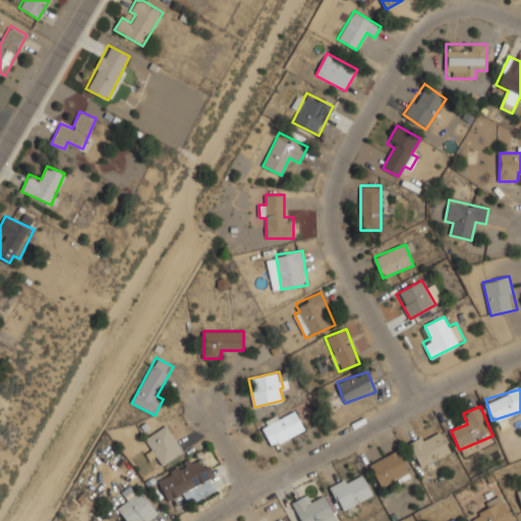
[(305,430),(294,407),(261,423),(272,447),(305,430)]
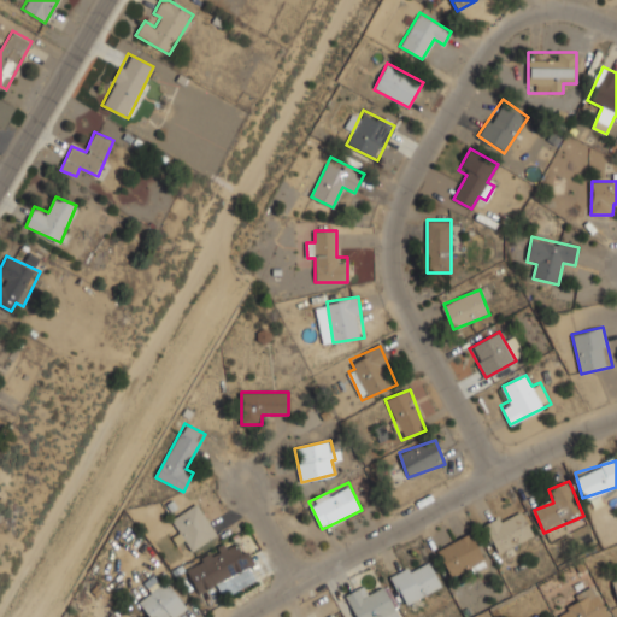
[(191,552),(218,534),(198,503),(172,519),(181,532),(178,534),(191,552)]
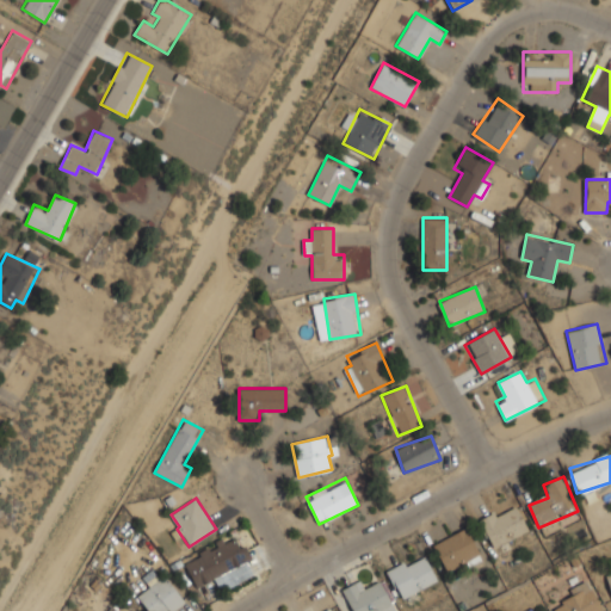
[(494,550),(529,534),(514,503),(480,519),(494,550)]
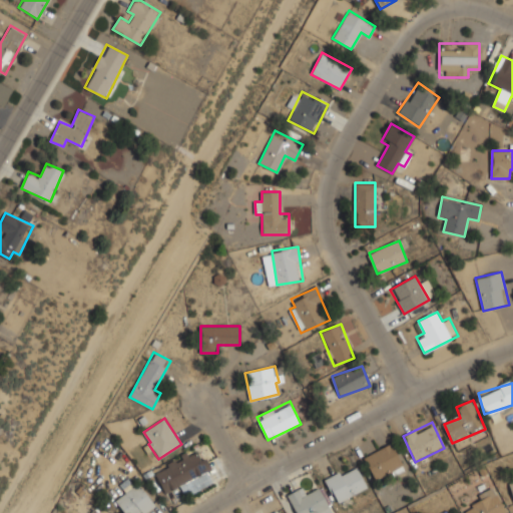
[(375,481),(404,469),(394,443),(365,456),(375,481)]
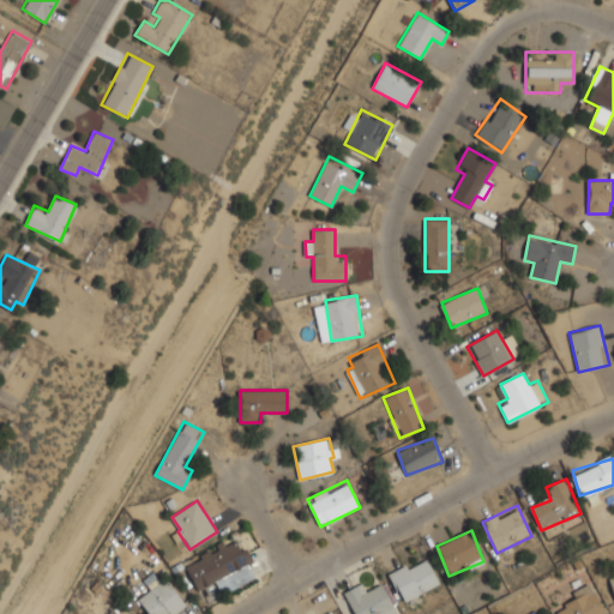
[(238,539),(185,564),(200,595),(253,570),(238,539)]
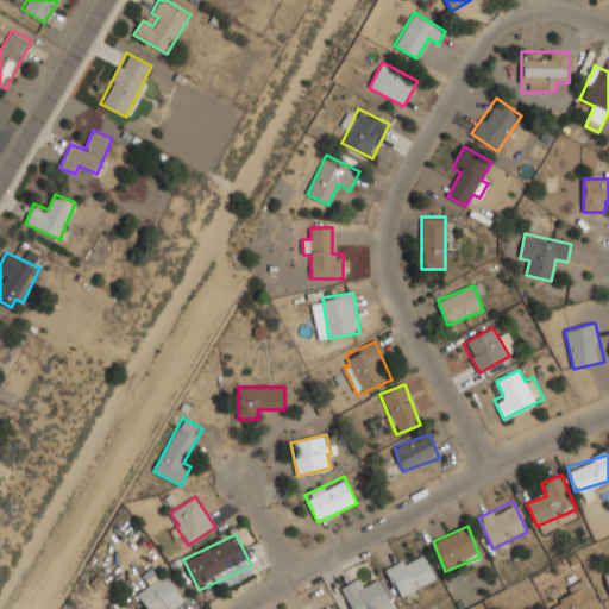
[(400,596),(435,581),(422,551),(387,567),(400,596)]
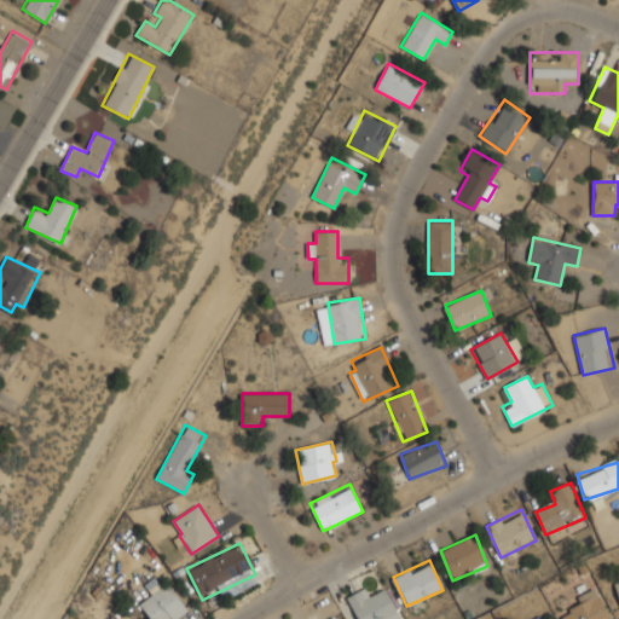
[(173,618),(187,608),(165,579),(151,590),(154,594),(139,606),(149,618),(173,618)]
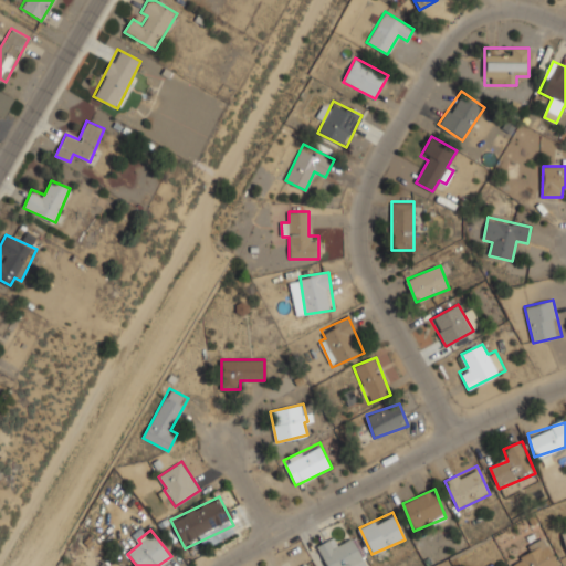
[(367,565),(354,540),(343,545),(337,535),(317,545),(327,565),(367,565)]
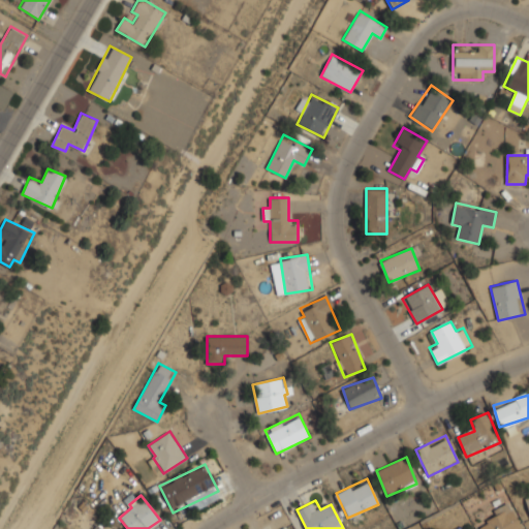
[(480,528),(523,528),(511,505),(477,523),(480,528)]
